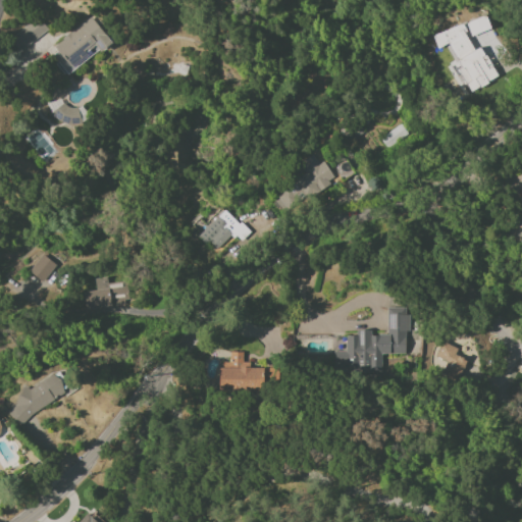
[(431,35),(436,48),(451,44),(467,91),(496,81),(483,45),(493,42),(484,16),(431,35)]
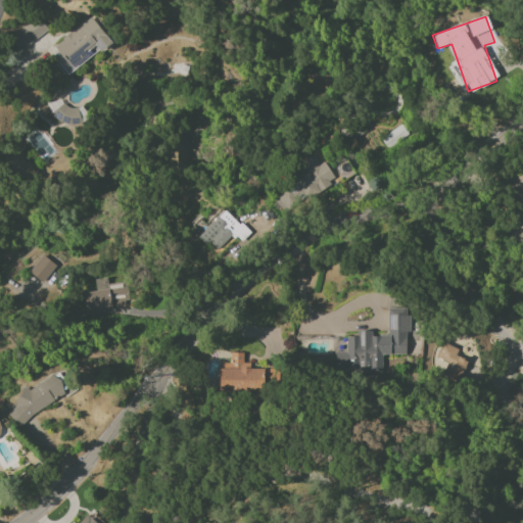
[(48,51),(66,75),(110,43),(92,18),(48,51)]
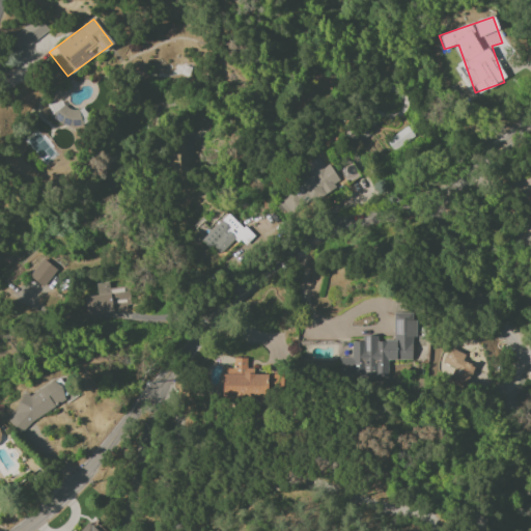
[(9,38),(18,52),(46,33),(36,20),(9,38)]
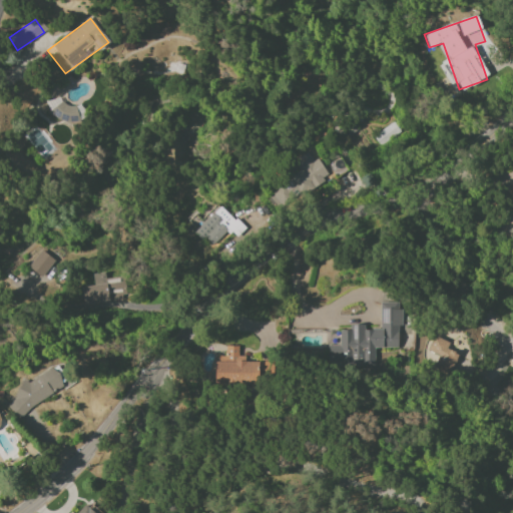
[(288,178),(290,182),(291,182),(301,196),(330,176),(317,158),(313,160),(307,151),(292,161),(299,170),(288,178)]
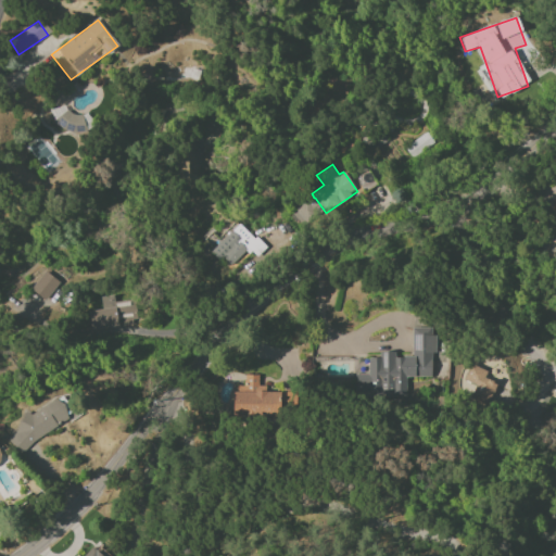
[(216,238),(212,232),(204,238),(228,272),(252,255),(232,226),(216,238)]
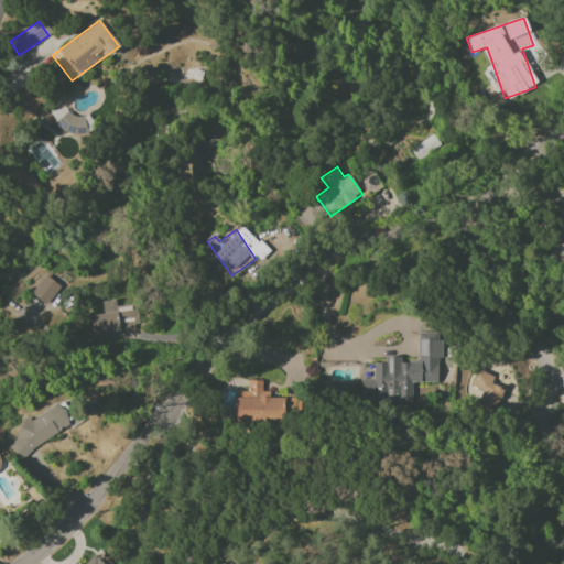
[(45,305),(61,286),(46,274),(30,293),(45,305)]
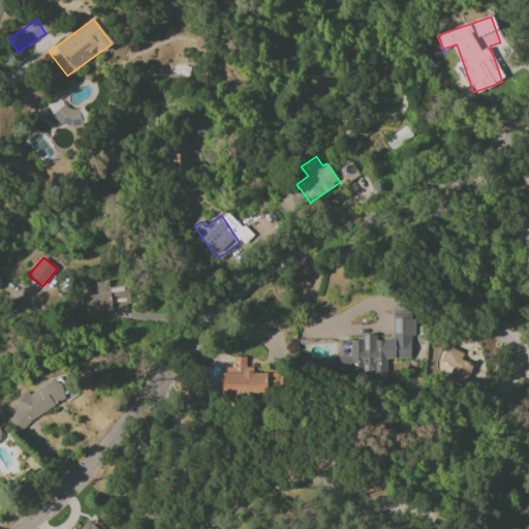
[(95,282),(96,294),(83,296),(86,314),(124,309),(121,286),(109,288),(107,281),(95,282)]
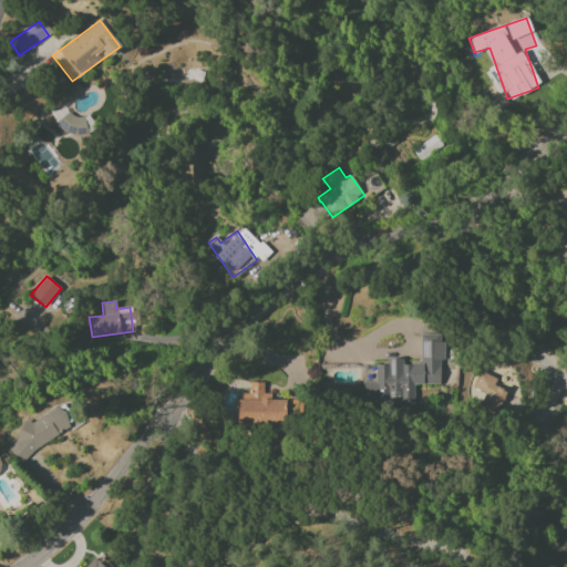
[(440,384),(442,336),(420,336),(420,364),(402,364),(402,358),(387,358),(385,364),(375,364),(375,381),(362,381),(362,403),(413,404),(414,384),(440,384)]
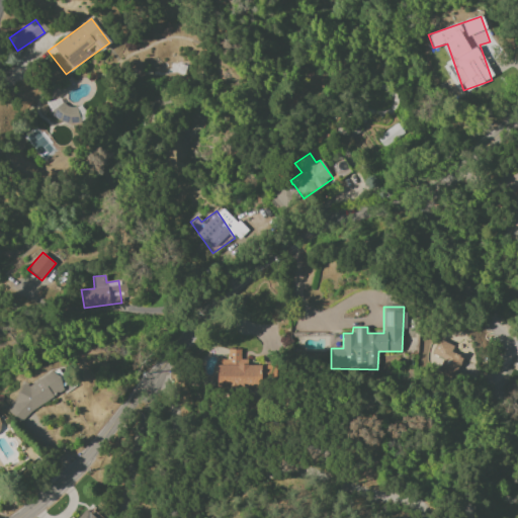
[(462,356),(451,352),(453,345),(437,340),(432,354),(443,358),(439,371),(455,376),(462,356)]
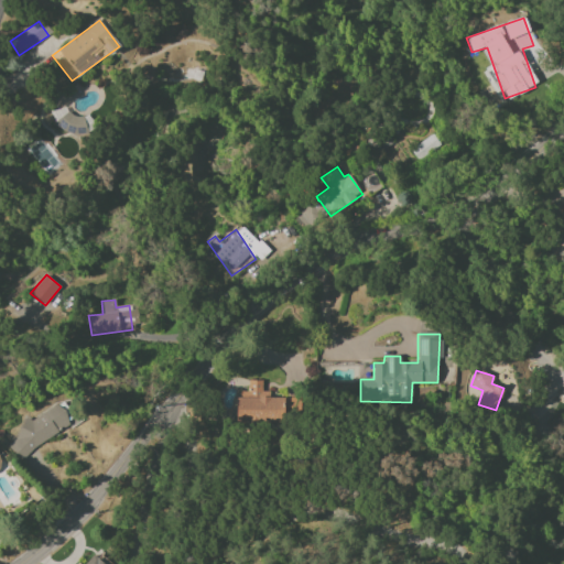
[(261,392),(262,380),(248,380),(247,391),(237,391),(236,421),(279,424),(279,413),(284,413),(285,394),(261,392)]
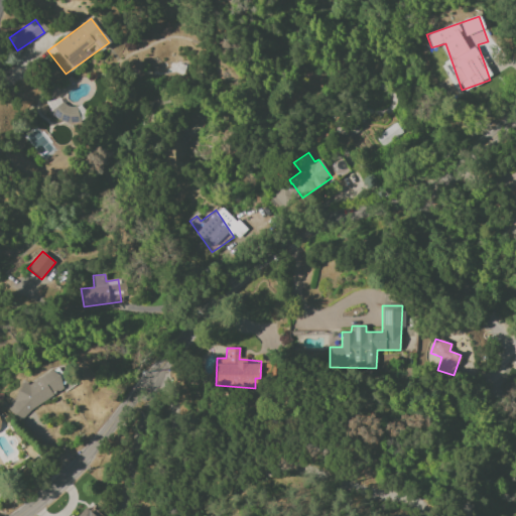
[(19,421),(7,408),(13,401),(23,381),(28,384),(50,370),(58,375),(62,389),(30,409),(19,421)]
